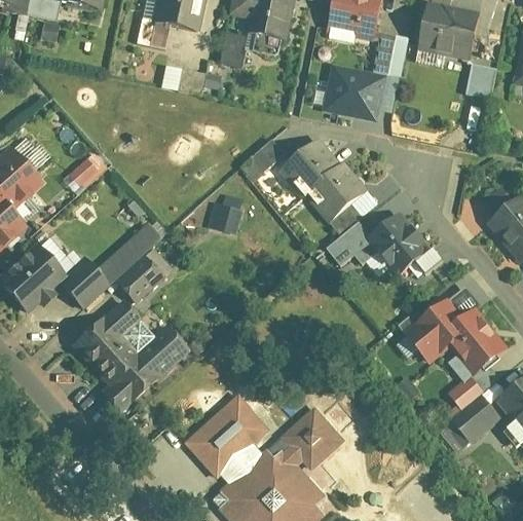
[(0,1),(4,2),(3,6),(58,17),(62,0),(72,0),(106,7),(107,0),(0,0),(0,1)]
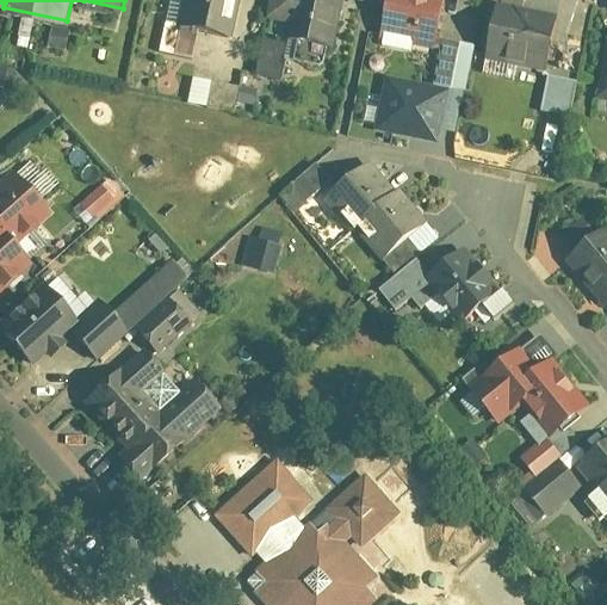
[(168,0),(162,28),(230,42),(239,0),(168,0)]
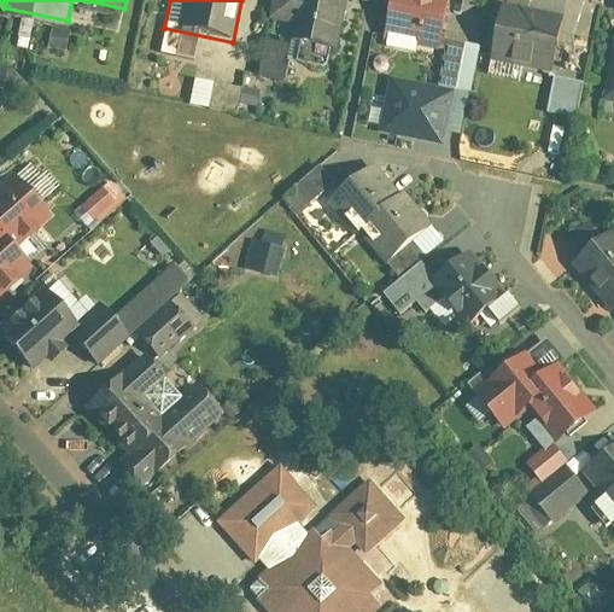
[(286,0),(279,40),(337,51),(346,0),(286,0)]
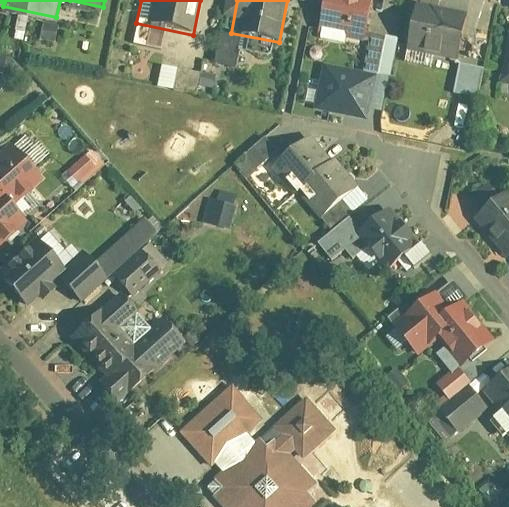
[(322,0),(314,39),(360,49),(370,0),(322,0)]
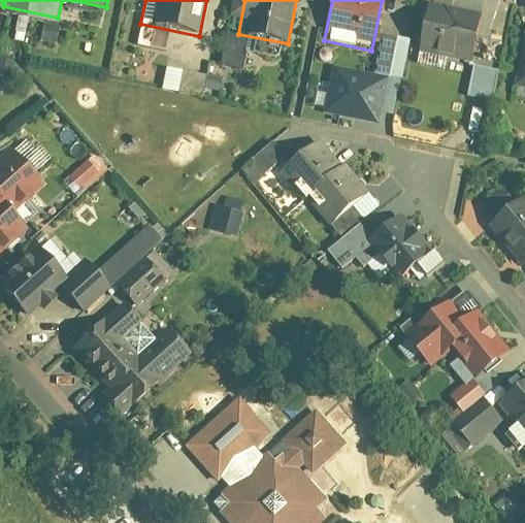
[(480,8),(436,0),(426,0),(416,47),(469,59),(480,8)]
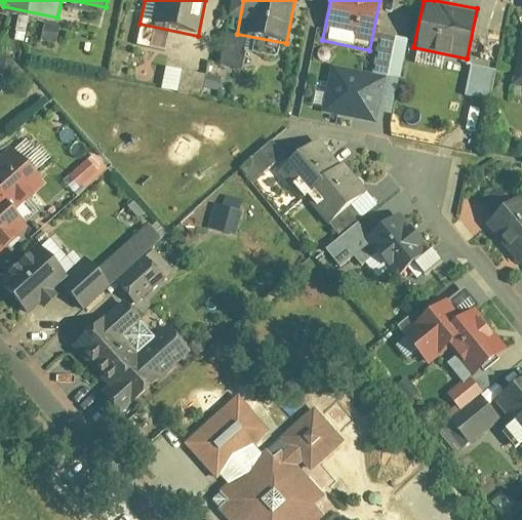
[(521,34),(512,86),(521,88),(521,34)]
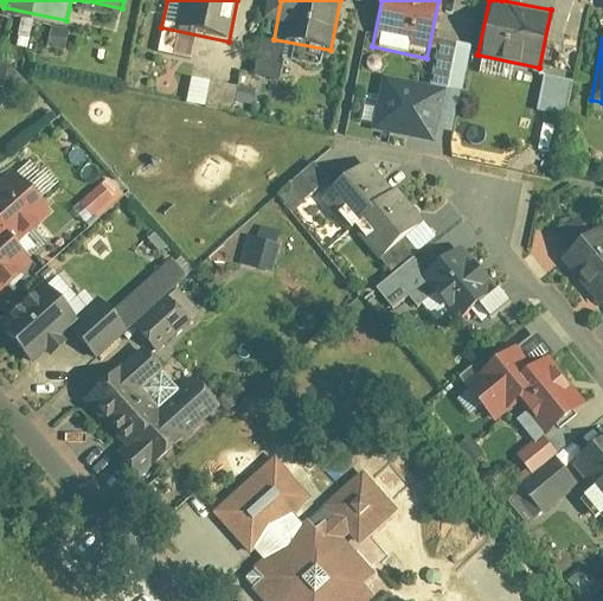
[(539,71),(532,107),(562,113),(569,77),(539,71)]
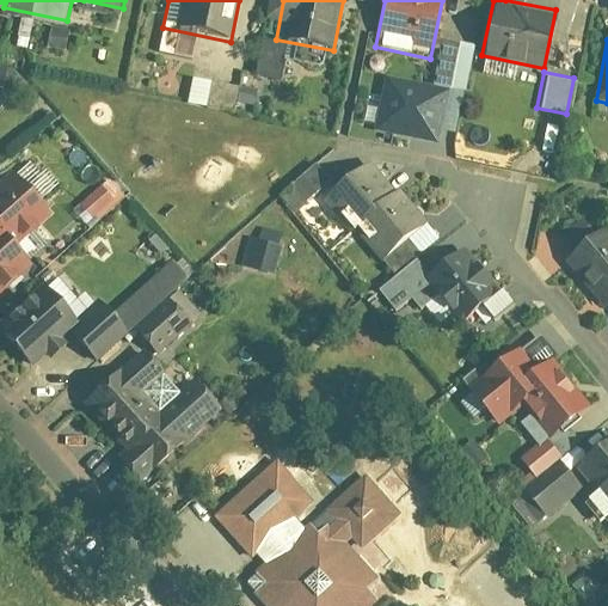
[(188,74),(183,98),(229,108),(234,83),(188,74)]
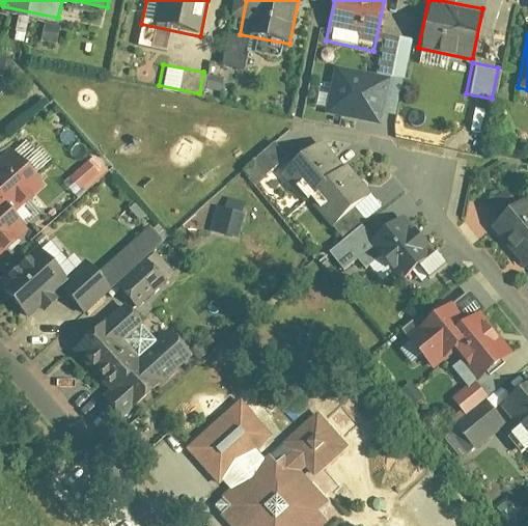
[(387,80),(334,68),(326,112),(378,122),(387,80)]
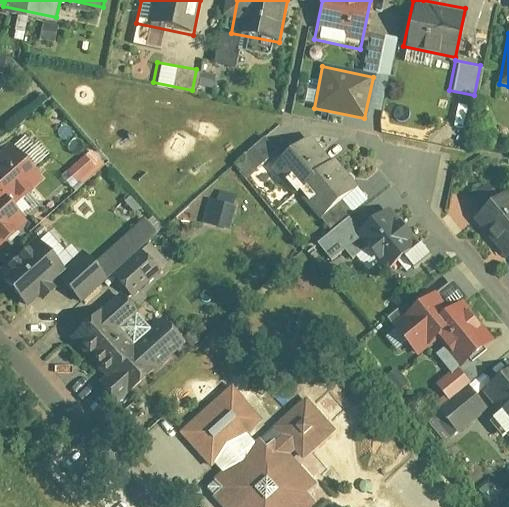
[(255,171),(276,149),(262,135),(241,157),(255,171)]
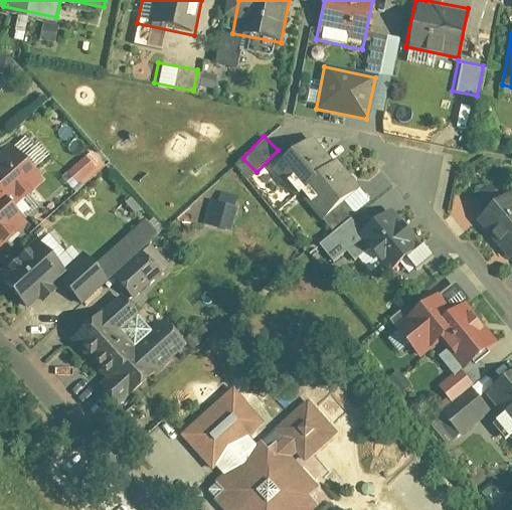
[(332,164),(312,140),(278,168),(298,192),(320,219),(357,188),(335,161),(332,164)]
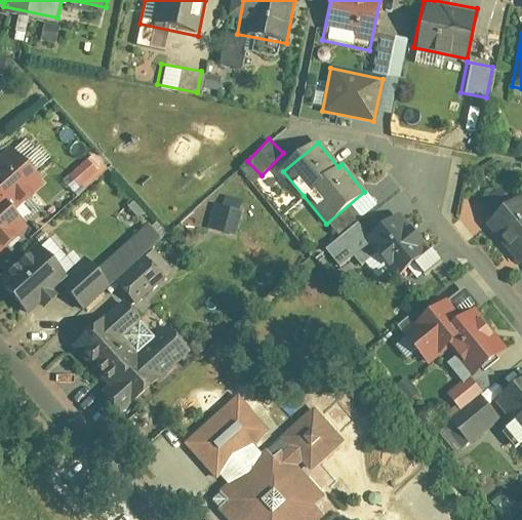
[(0,250),(30,226),(15,210),(45,185),(13,147),(0,158),(0,250)]
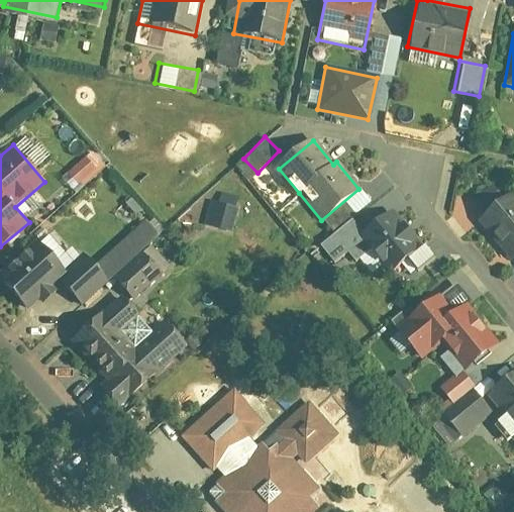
[(88,148),(63,170),(75,185),(101,164),(88,148)]
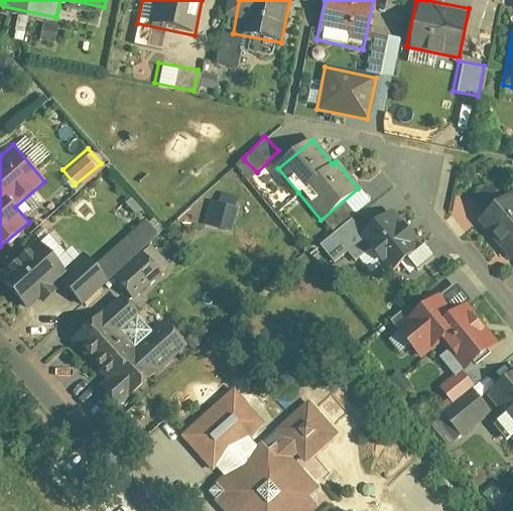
[(512,189),(482,217),(512,253),(512,252),(512,189)]
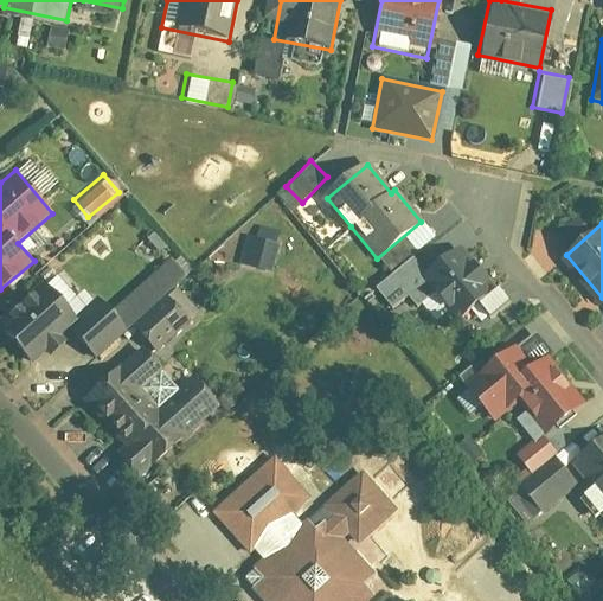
[(243,234),(238,263),(270,268),(275,240),(243,234)]
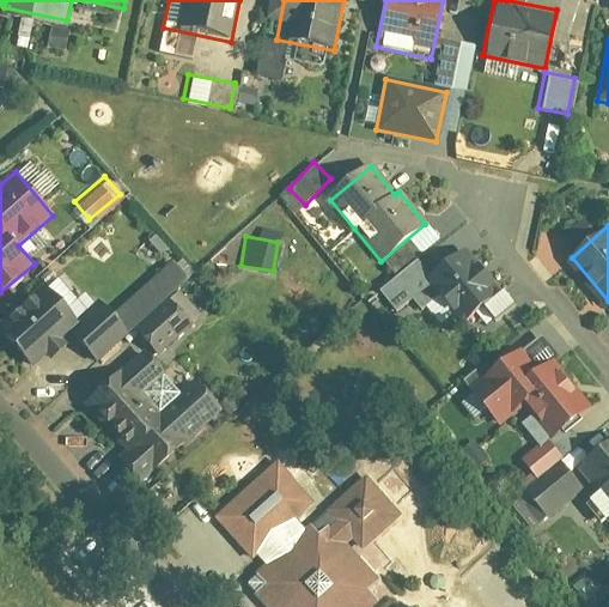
[(408,268),(381,291),(409,327),(445,297),(468,323),(507,291),(469,247),(421,285),(408,268)]
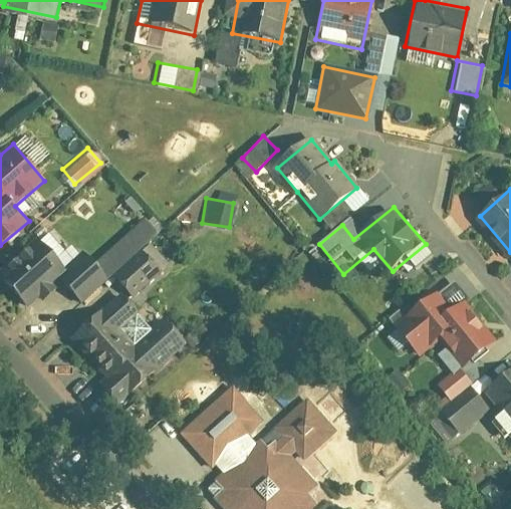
[(43,237),(0,274),(0,278),(25,307),(60,277),(80,301),(161,232),(148,217),(95,261),(86,250),(67,266),(43,237)]
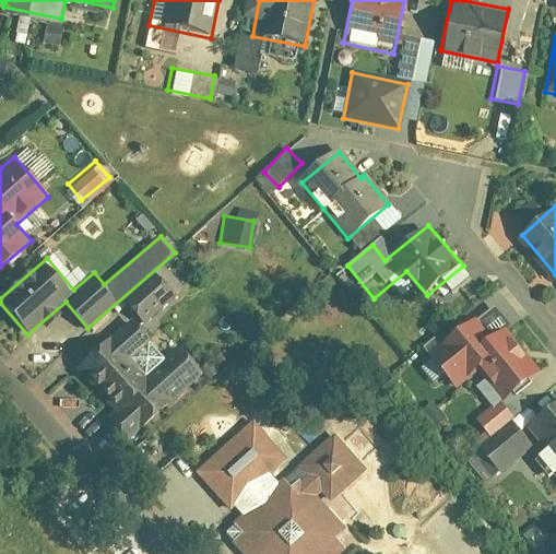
[(138,315),(75,370),(137,437),(208,374),(179,341),(169,350),(138,315)]
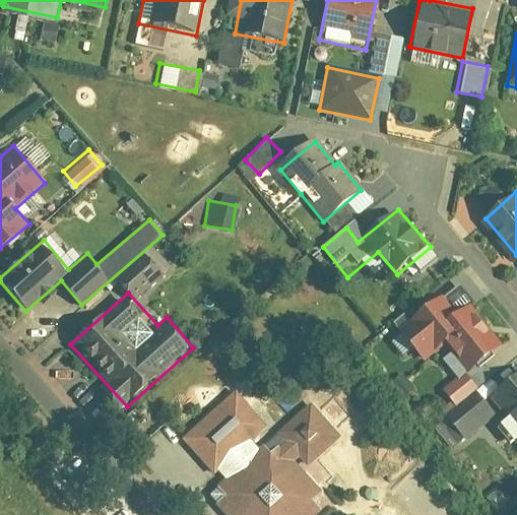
[(446,293),(401,325),(426,359),(451,340),(469,366),(501,342),(472,303),(460,312),(446,293)]
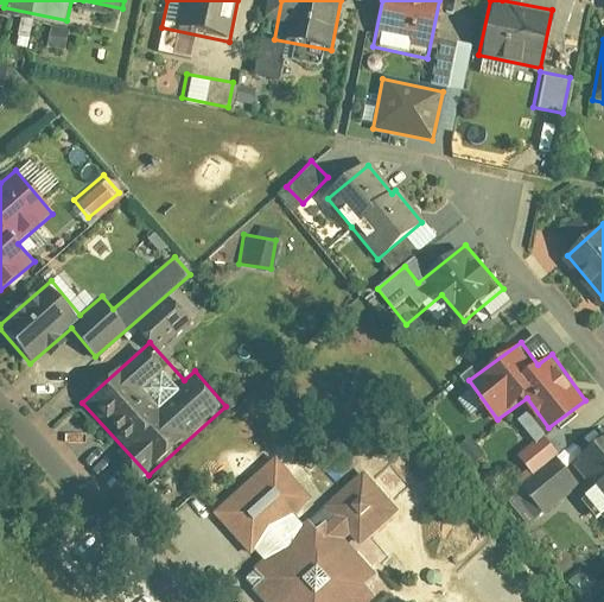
[(603,436),(574,460),(603,498),(603,436)]
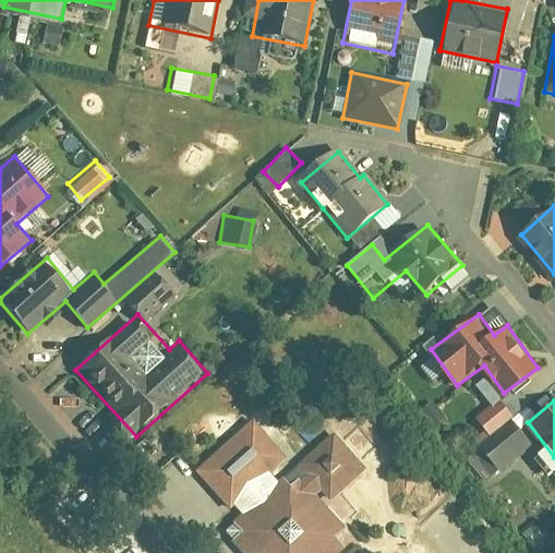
[(482,409),(471,420),(483,431),(502,412),(496,407),(487,416),(482,409)]
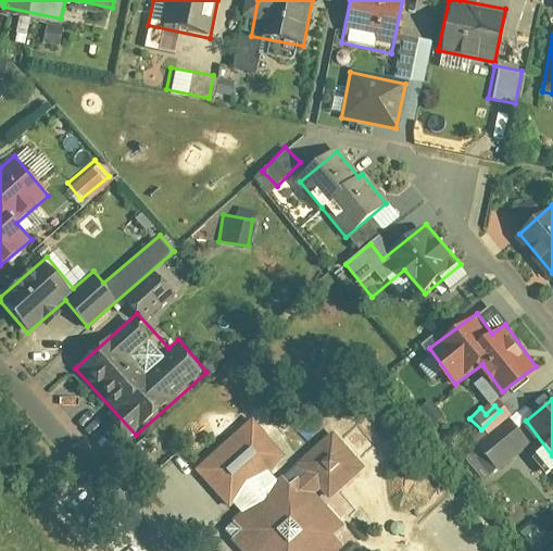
[(256,411),(195,466),(228,503),(233,499),(241,509),(222,526),(244,550),(330,550),(341,542),(331,531),(344,521),(327,501),(365,466),(334,430),(281,478),(271,466),(291,448),(256,411)]
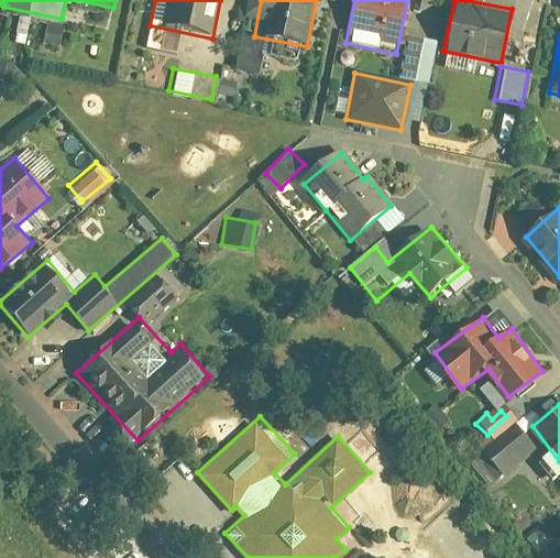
[(515,433),(483,458),(498,477),(530,451),(515,433)]
